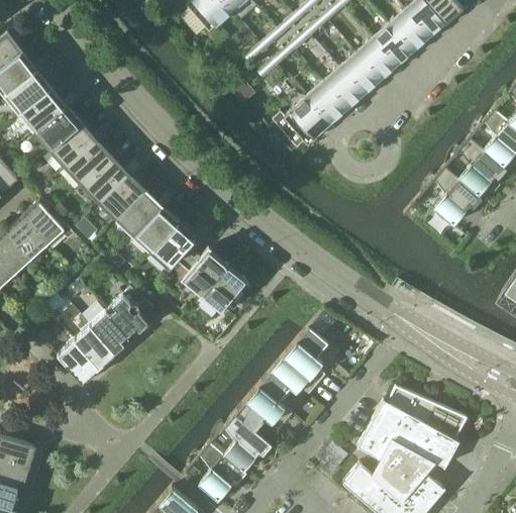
[(233,14),(220,0),(193,0),(186,6),(210,34),(233,14)]
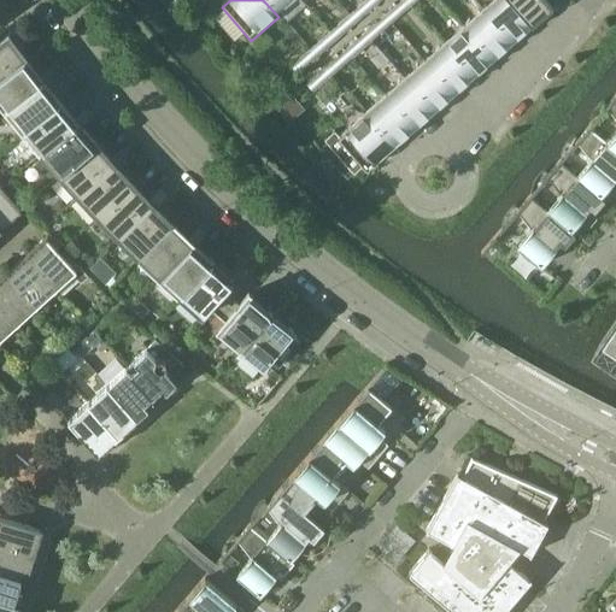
[(297,0),(263,0),(279,17),(297,0)]
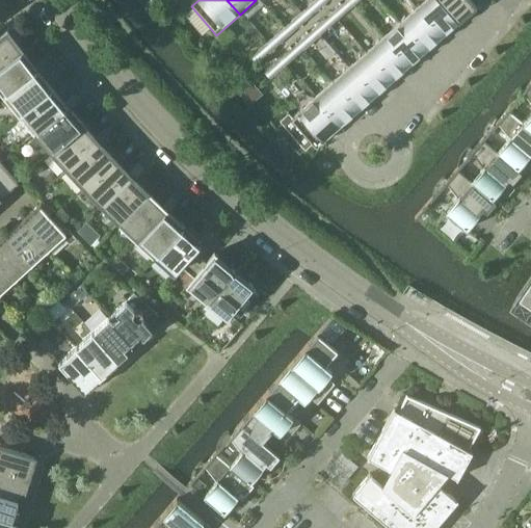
[(352,0),(349,2),(355,8),(365,0),(352,0)]
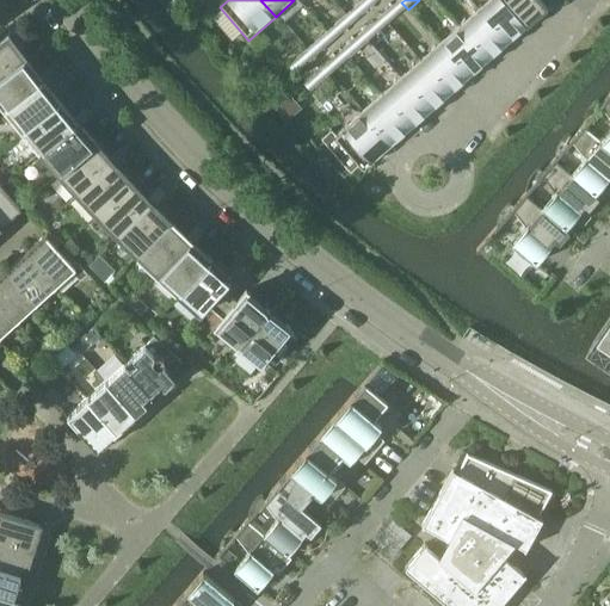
[(494,0),(480,13),(509,45),(528,28),(503,0),(494,0)]
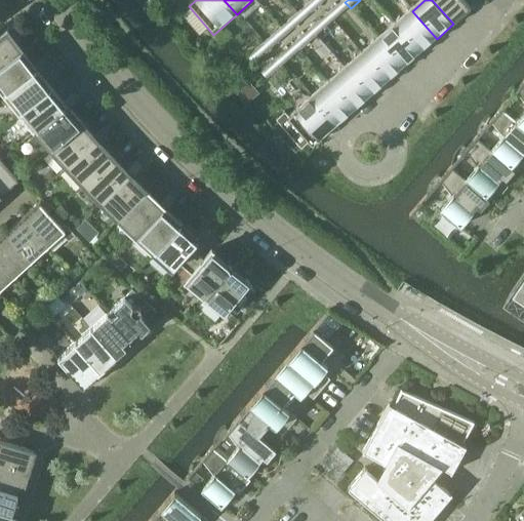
[(432,0),(453,24),(471,8),(462,0),(432,0)]
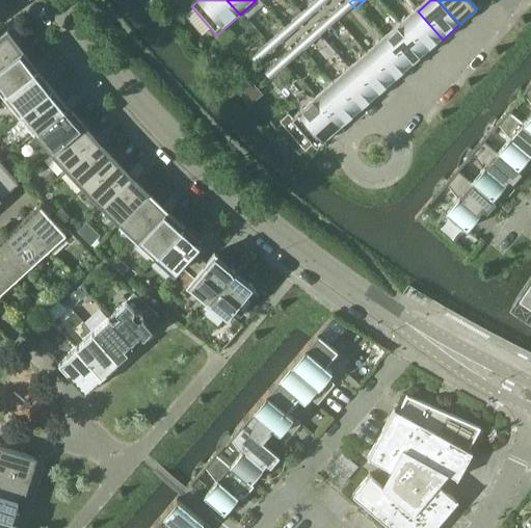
[(309,22),(325,7),(319,1),(302,16),(309,22)]
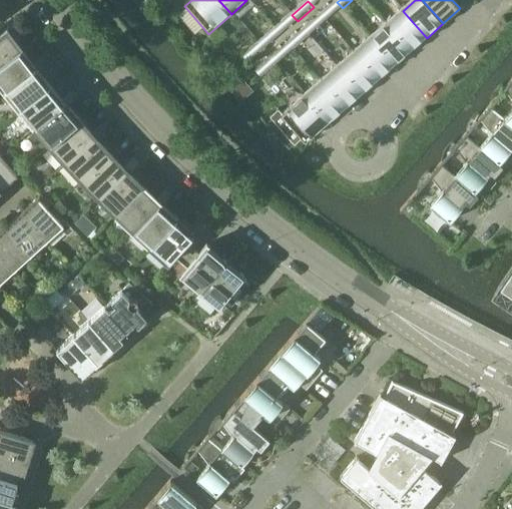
[(327,23),(343,8),(337,2),(321,17),(327,23)]
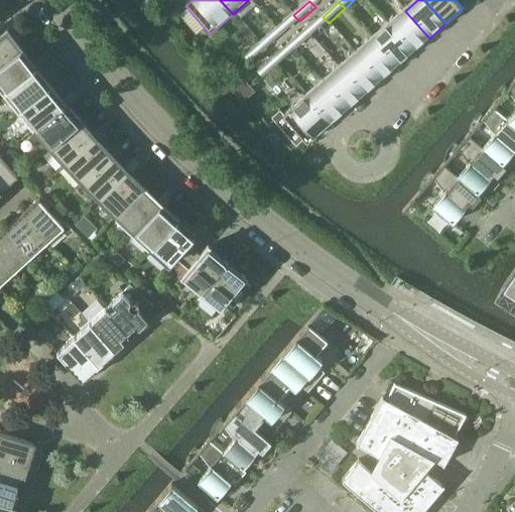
[(429,38),(405,11),(389,25),(413,52),(429,38)]
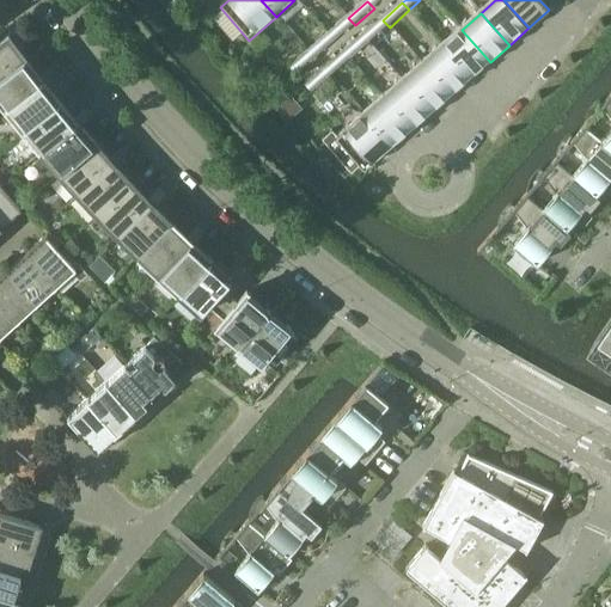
[(348,18),(329,35),(335,43),(355,25),(348,18)]
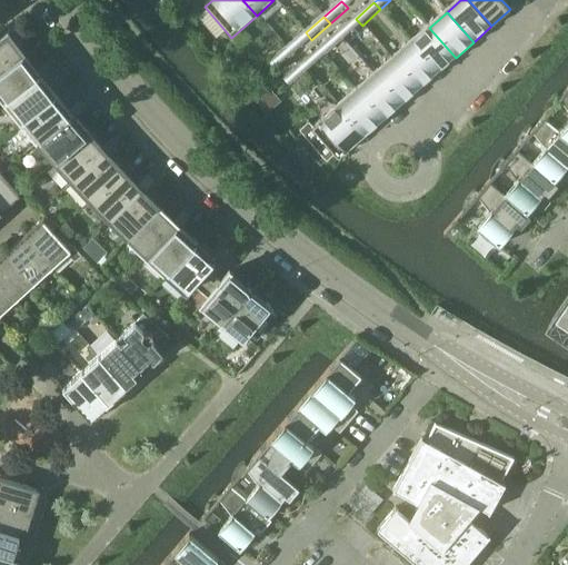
[(362,26),(356,19),(338,35),(344,41),(362,26)]
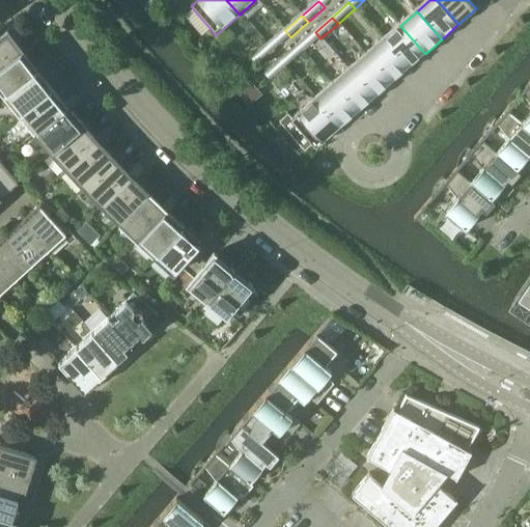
[(408,68),(425,54),(400,26),(384,40),(408,68)]
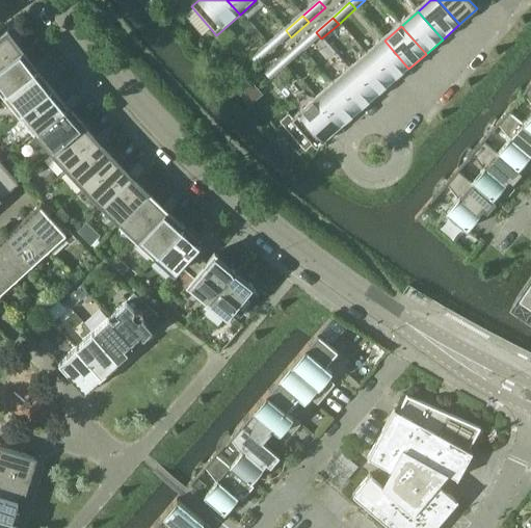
[(286,30),(268,46),(274,52),(291,37),(286,30)]
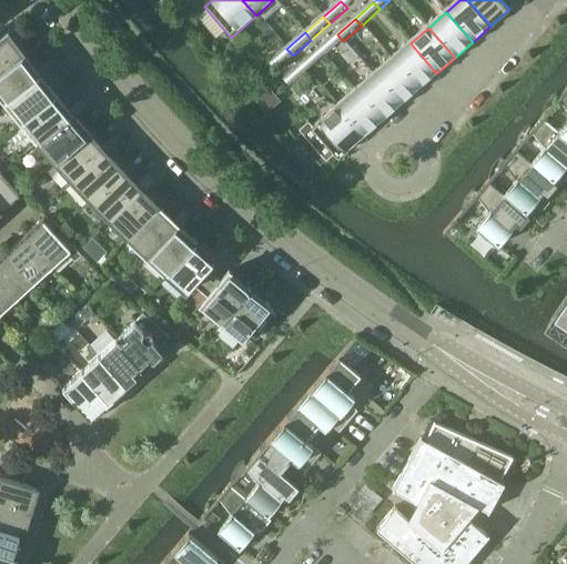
[(337,34),(320,50),(325,57),(343,41),(337,34)]
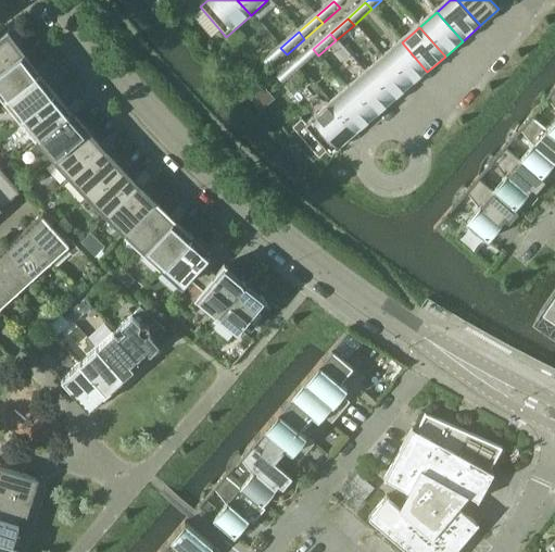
[(0,42),(0,76),(24,57),(9,37),(0,42)]
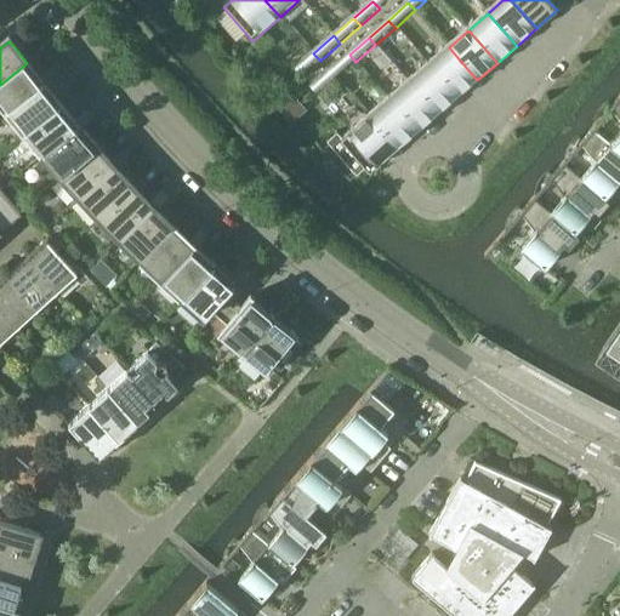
[(477,80),(449,47),(428,66),(458,98),(477,80)]
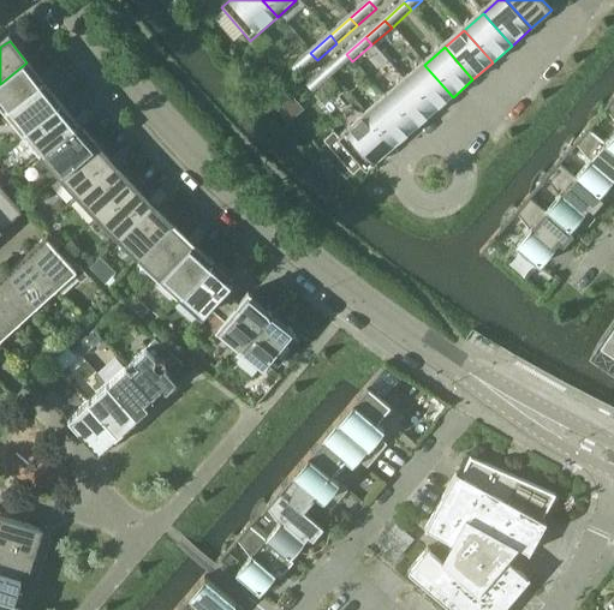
[(298,77),(317,60),(310,53),(291,70),(298,77)]
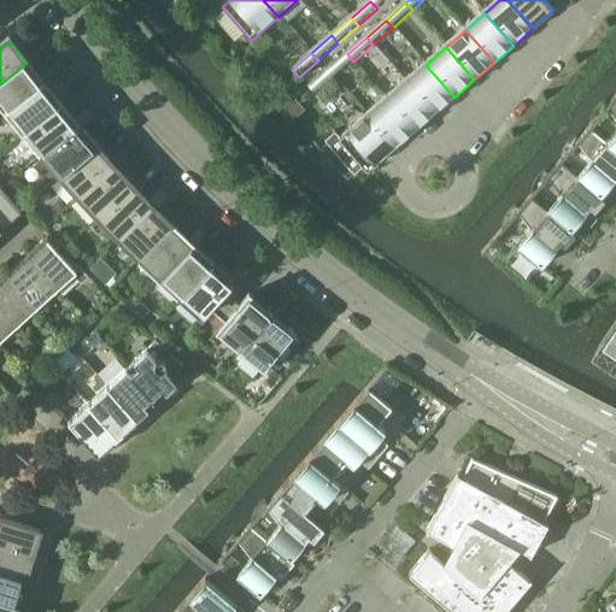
[(334,80),(353,62),(347,54),(327,71),(334,80)]
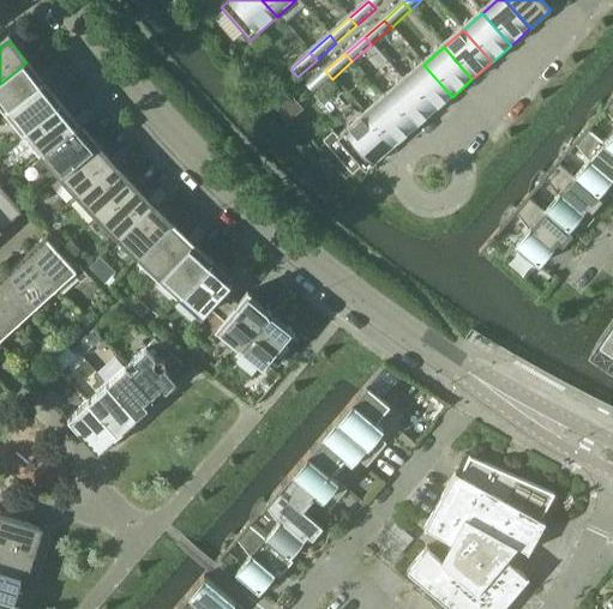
[(40,79),(26,62),(0,84),(0,106),(6,114),(43,84),(40,79)]
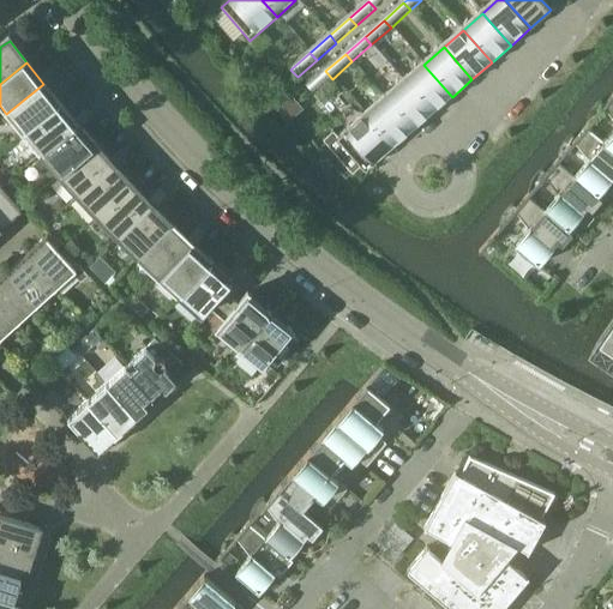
[(433,114),(452,97),(424,65),(404,82),(433,114)]
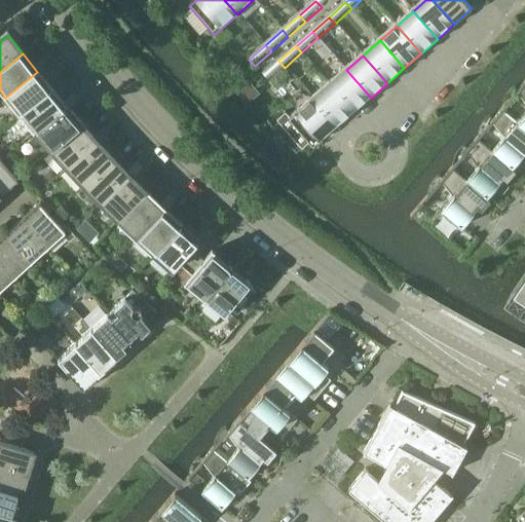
[(278,61),(262,76),(268,82),(285,68),(278,61)]
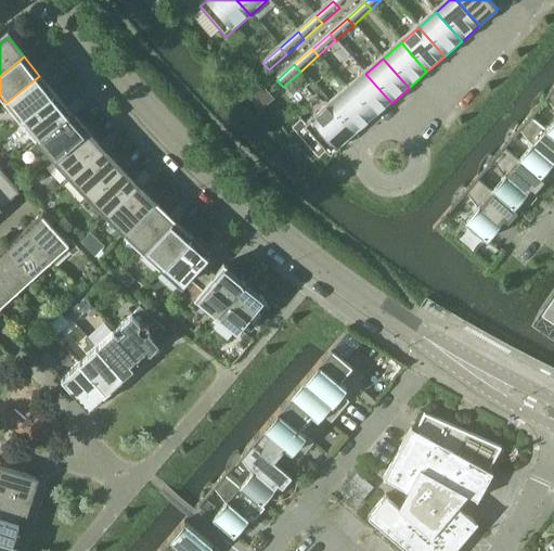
[(50,68),(39,76),(42,79),(42,80),(53,73),(50,68)]
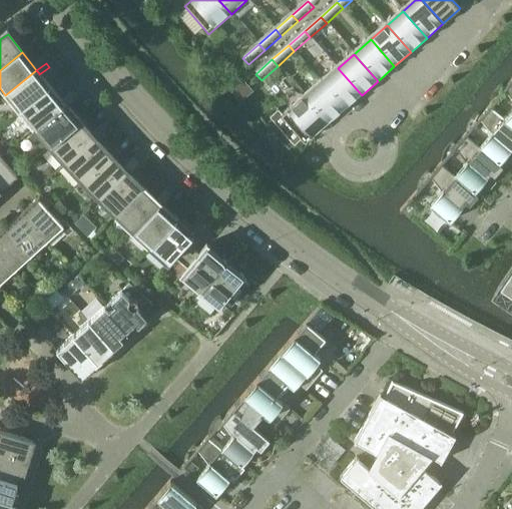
[(362,95),(338,68),(322,82),(346,109),(362,95)]
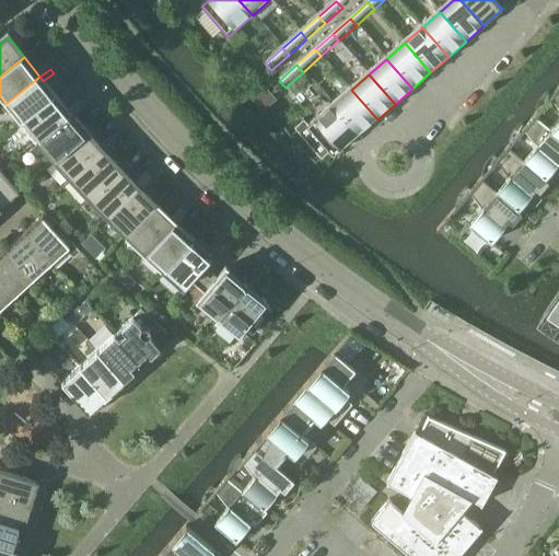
[(43,80),(39,77),(6,104),(22,124),(55,96),(43,81),(43,80)]
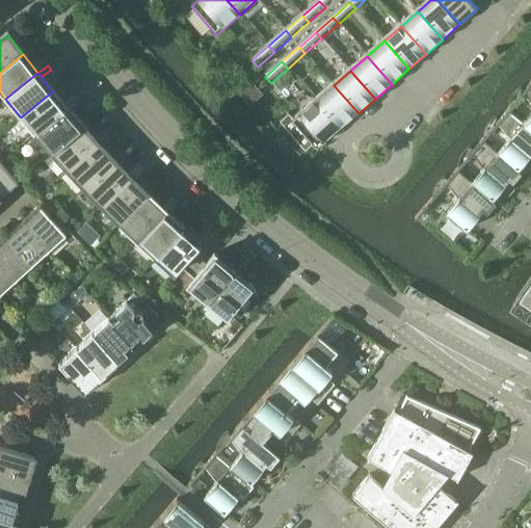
[(334,85),(316,101),(341,128),(359,113),(334,85)]
